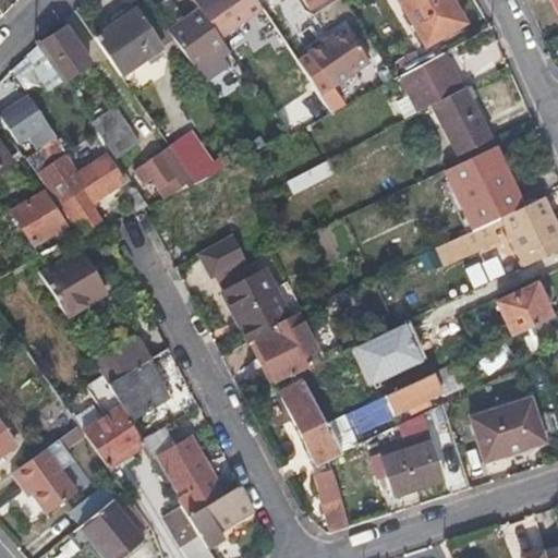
[(0,0),(0,10),(3,15),(9,9),(3,0),(0,0)]
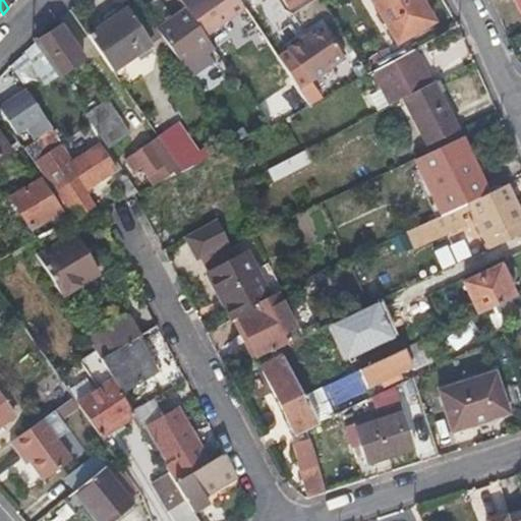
[(180,0),(185,7),(204,34),(244,7),(239,0),(180,0)]
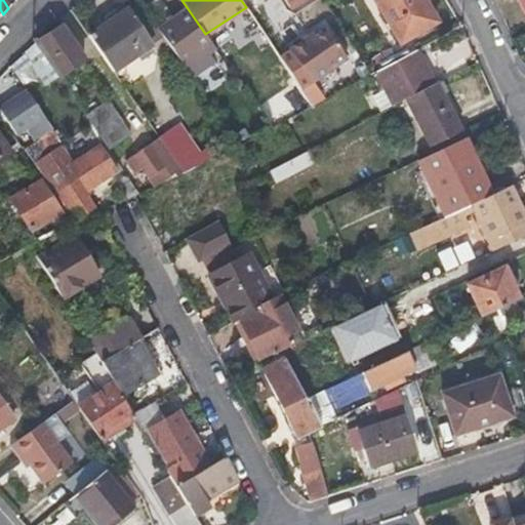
[(422,0),(376,0),(399,40),(435,21),(422,0)]
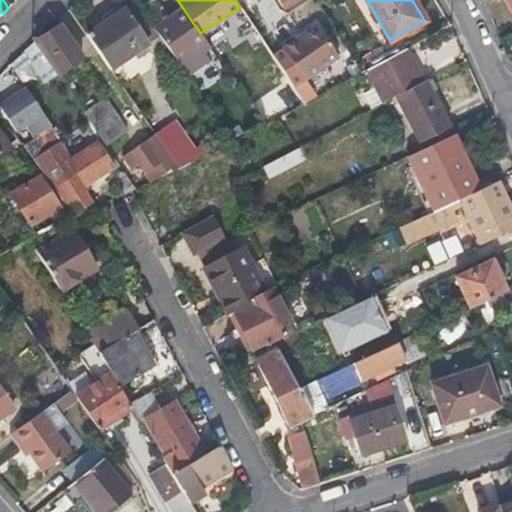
[(182,7),(154,28),(178,61),(206,42),(200,33),(182,7)]
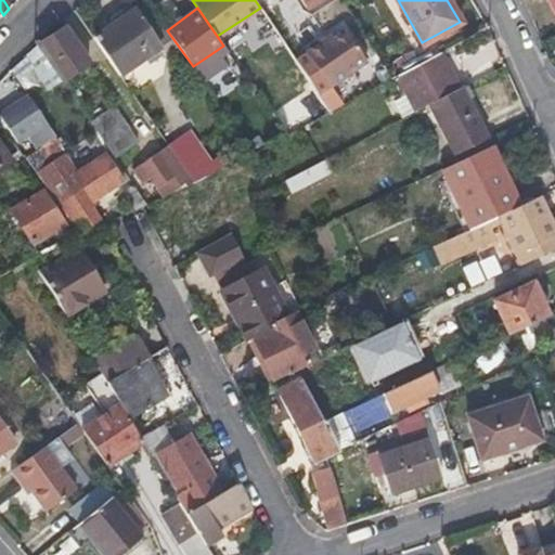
[(113,26),(92,38),(116,77),(157,51),(137,17),(116,30),(113,26)]
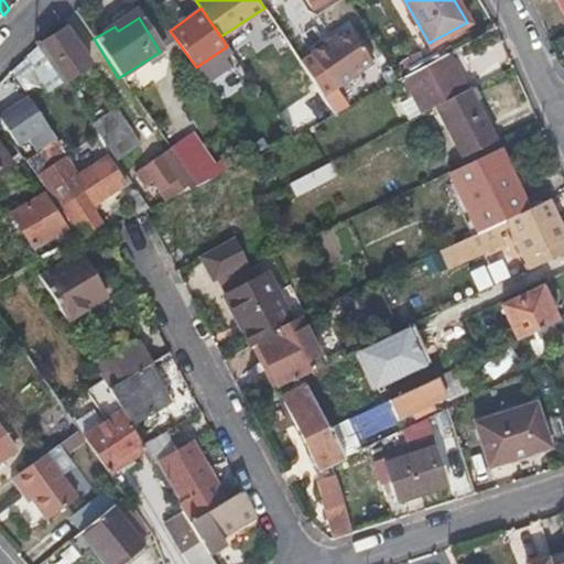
[(66,29),(40,47),(47,58),(64,80),(89,63),(66,29)]
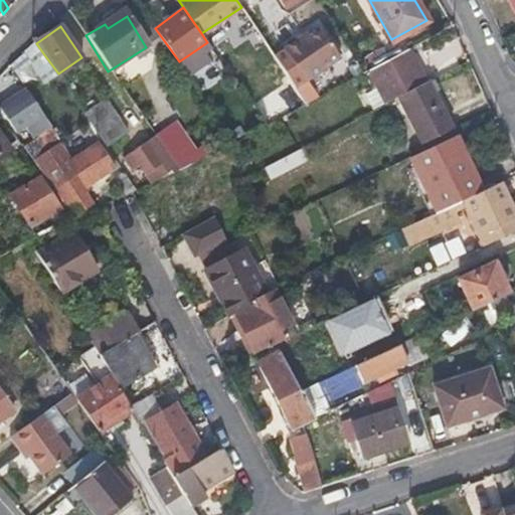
[(307,28),(283,43),(305,78),(341,55),(322,26),(310,32),(307,28)]
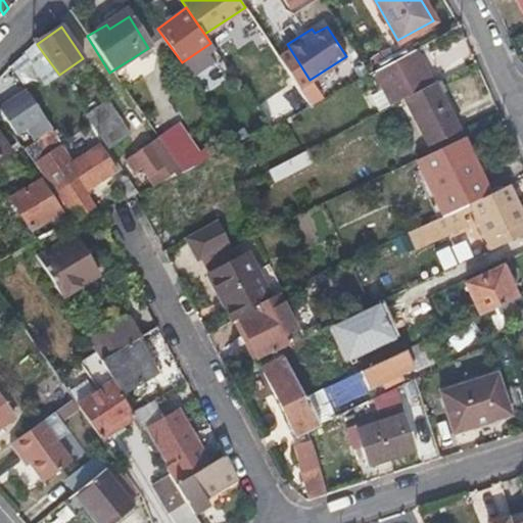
[(210,43),(182,62),(191,76),(212,61),(206,53),(214,47),(210,43)]
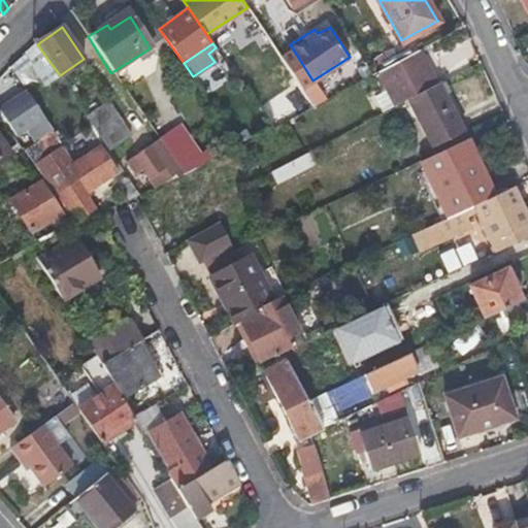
[(437,85),(418,48),(376,70),(396,105),(408,99),(437,85)]
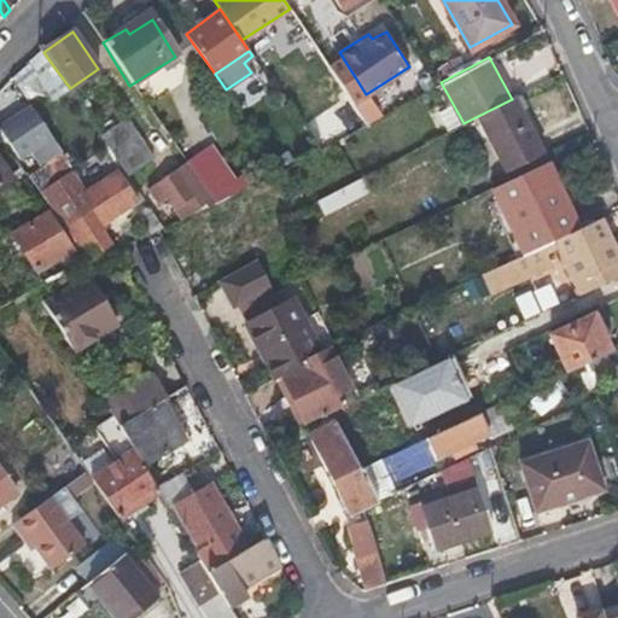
[(70,88),(52,64),(36,76),(54,99),(70,88)]
